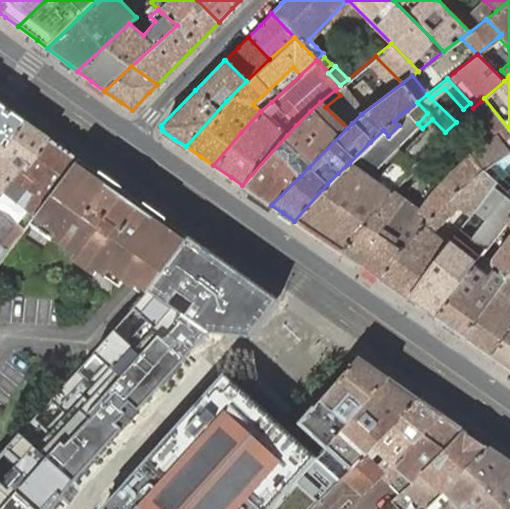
[(256,194),(271,205),(300,176),(309,167),(347,128),(325,107),(340,95),(335,90),(320,102),(310,111),(296,125),(287,135),(242,185),(256,194)]
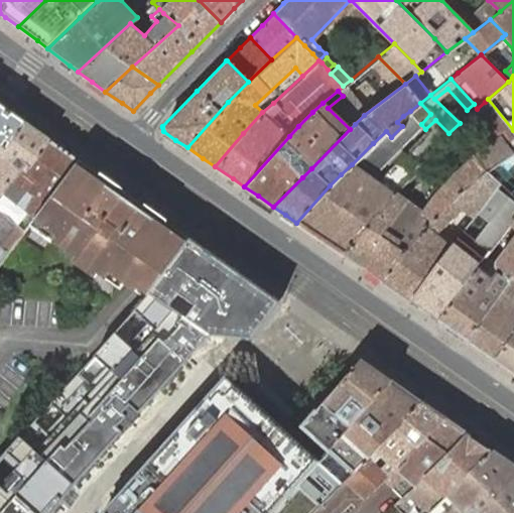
[(368,271),(380,279),(414,239),(424,227),(429,220),(458,194),(486,170),(511,153),(513,151),(513,130),(488,99),(485,102),(477,109),(474,111),(496,137),(474,153),(458,168),(432,196),(420,212),(405,201),(436,159),(434,157),(445,147),(440,142),(429,153),(418,163),(394,194),(378,214),(376,212),(342,254),(368,271)]
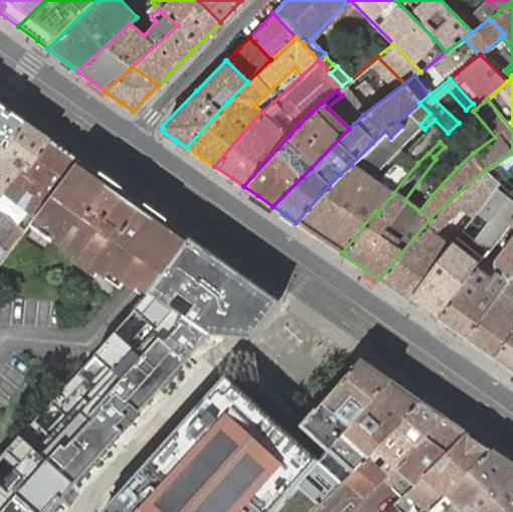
[(419,103),(409,111),(420,124),(430,114),(419,103)]
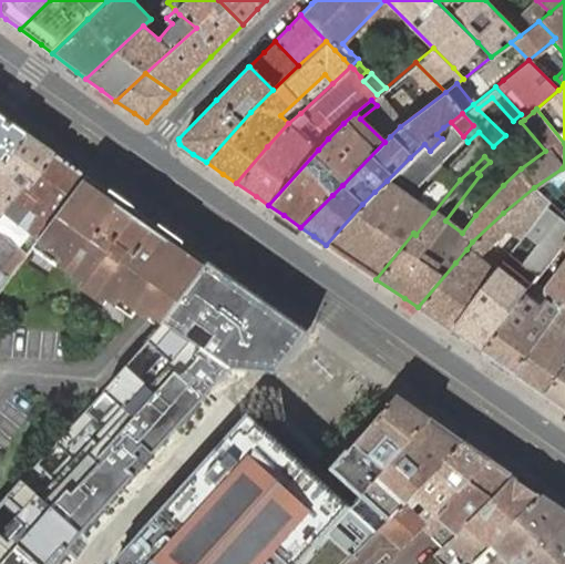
[(0,160),(4,163),(26,133),(0,114),(0,160)]
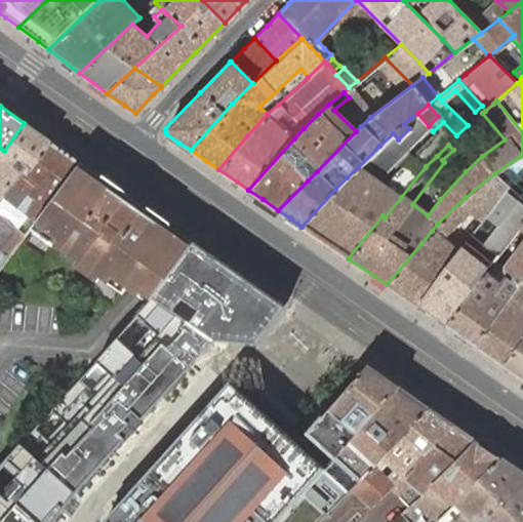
[(331,246),(348,258),(383,215),(385,217),(401,197),(426,166),(437,156),(448,145),(456,135),(443,122),(433,131),(383,184),(376,181),(423,132),(410,118),(404,124),(409,128),(398,139),(393,133),(379,146),(358,167),(347,177),(335,189),(302,227),(331,246)]
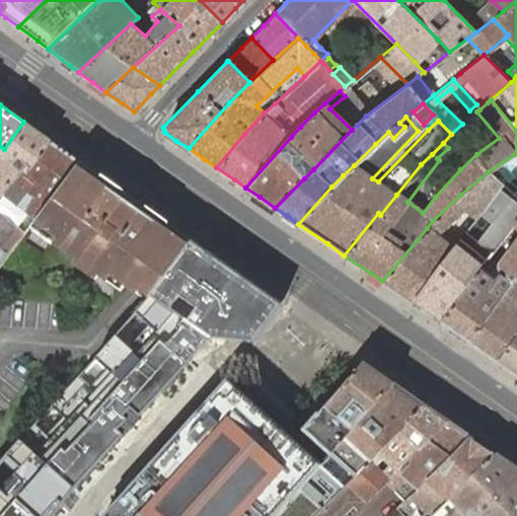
[(28,167),(49,140),(31,128),(23,122),(4,149),(0,146),(0,194),(25,164),(28,167)]
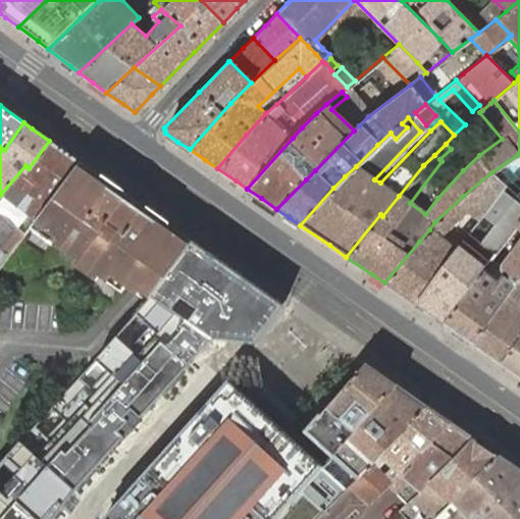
[(0,263),(31,224),(78,160),(54,144),(49,141),(29,168),(26,165),(0,195),(0,263)]
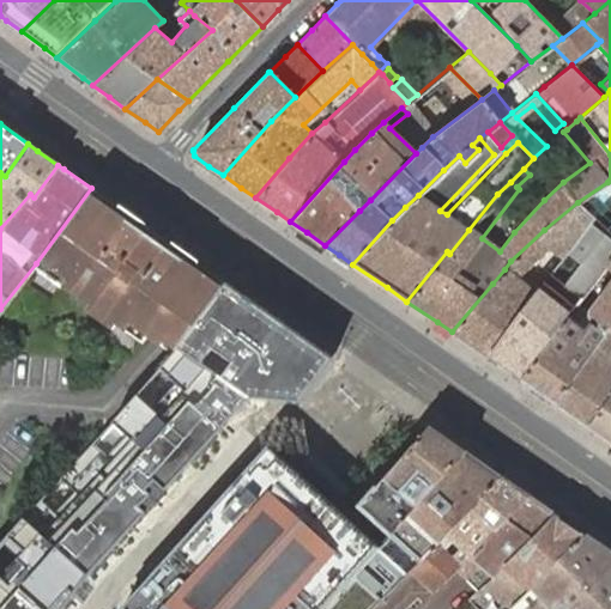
[(610,180),(608,182),(578,202),(593,217),(563,255),(536,292),(488,355),(503,367),(521,379),(566,316),(574,305),(605,263),(610,255),(610,180)]
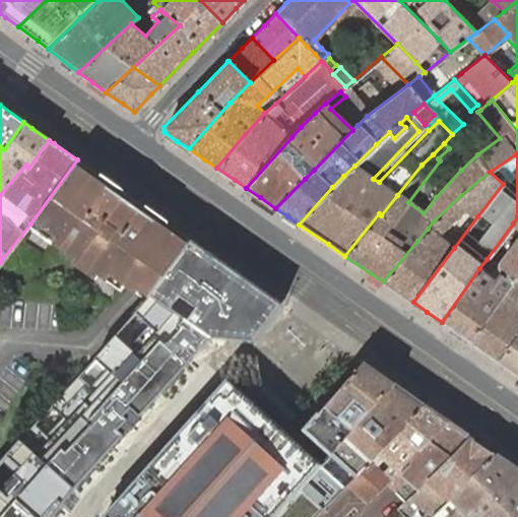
[(77,159),(30,223),(75,256),(72,260),(94,276),(99,272),(121,287),(124,281),(136,289),(136,288),(145,295),(147,297),(190,240),(142,206),(142,207),(127,196),(121,192),(122,192),(111,184),(77,159)]
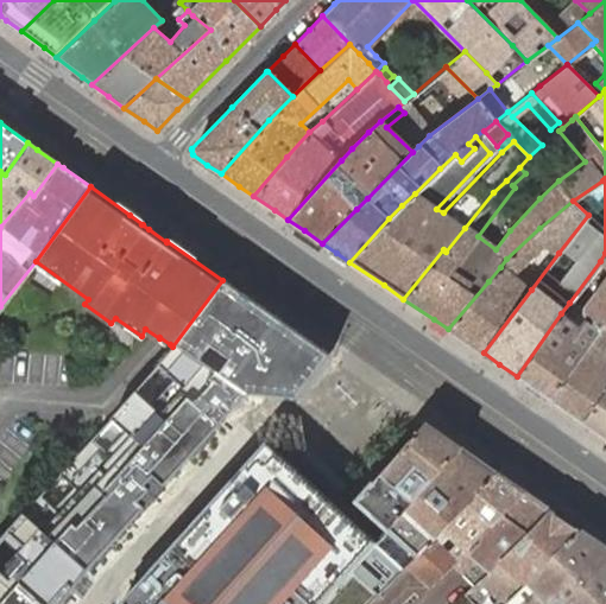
[(466,342),(484,353),(531,290),(512,275),(544,242),(559,253),(588,215),(573,201),(540,228),(506,259),(500,267),(488,281),(448,329),(466,342)]
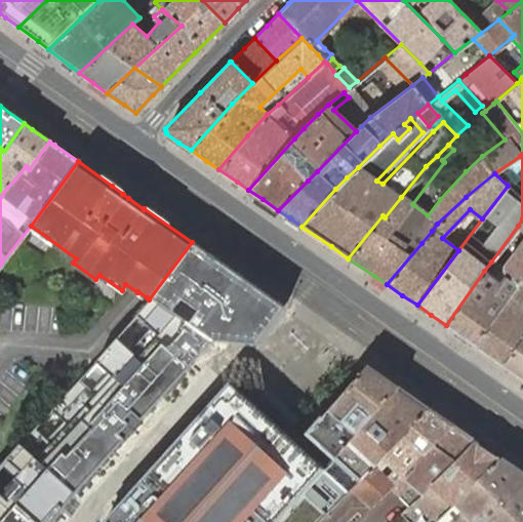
[(512,291),(522,275),(522,218),(518,226),(522,230),(522,247),(505,272),(500,269),(491,262),(484,271),(446,325),(459,334),(475,345),(512,291)]
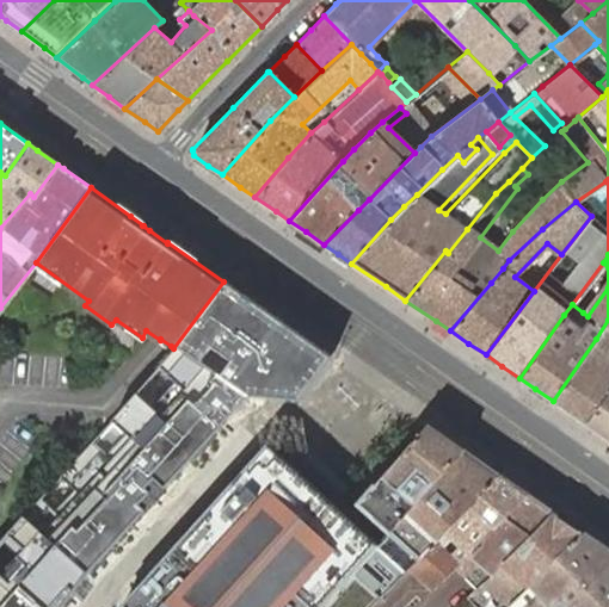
[(608,277),(608,267),(603,262),(572,304),(583,313),(608,277)]
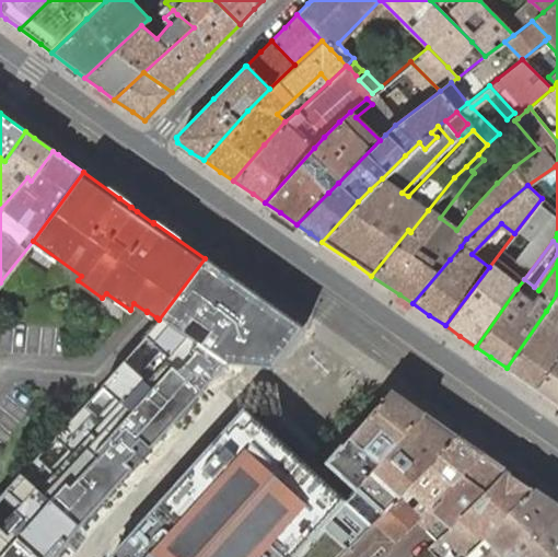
[(557,254),(534,287),(538,290),(557,264),(557,254)]
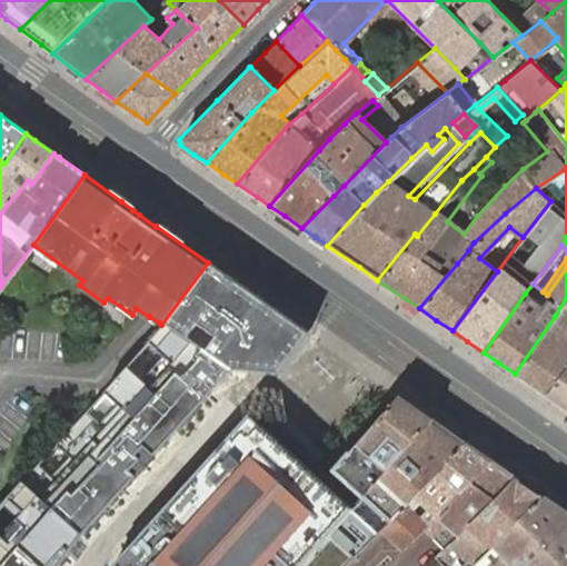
[(161,325),(19,477),(81,530),(231,386),(242,374),(266,366),(289,364),(311,335),(298,325),(289,318),(208,262),(161,325)]
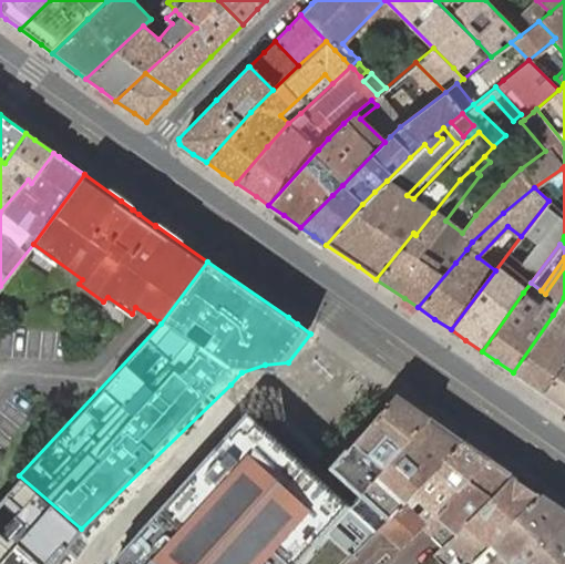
[(564,297),(553,315),(513,372),(532,386),(544,393),(564,362),(564,297)]
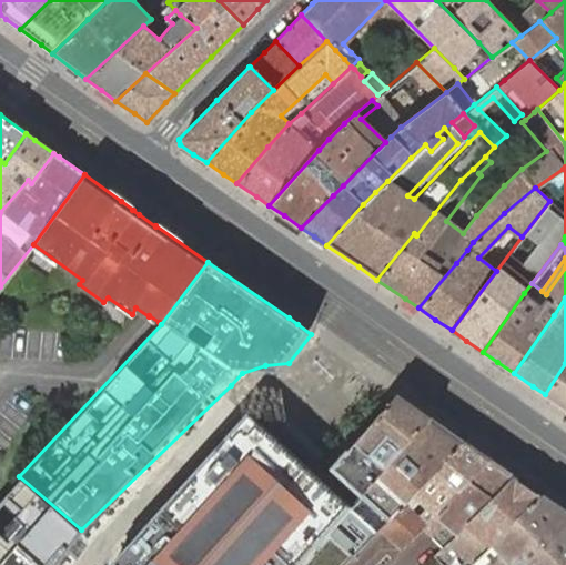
[(565,363),(545,394),(563,406),(565,409),(565,363)]
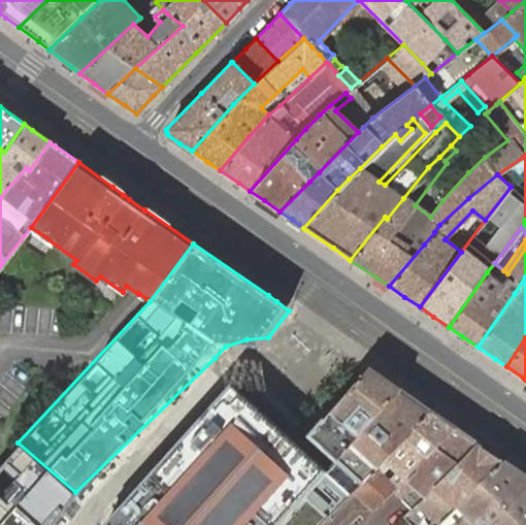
[(398,387),(368,366),(298,448),(324,470),(398,387)]
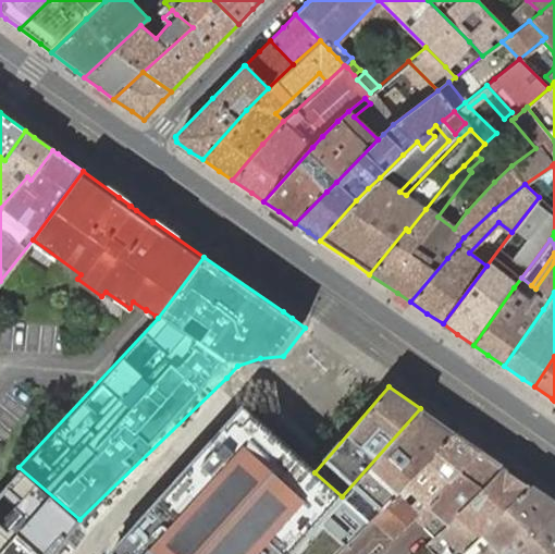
[(242,406),(113,549),(119,553),(290,553),(342,496),(315,472),(242,406)]
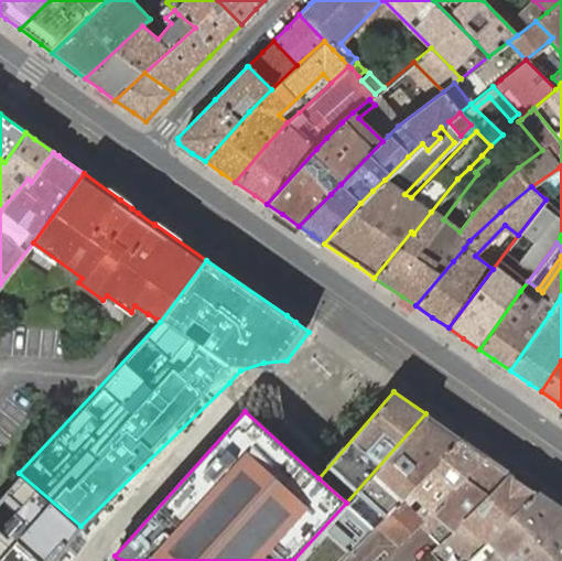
[(425,413),(346,503),(371,526),(384,514),(460,438),(441,424),(425,413)]
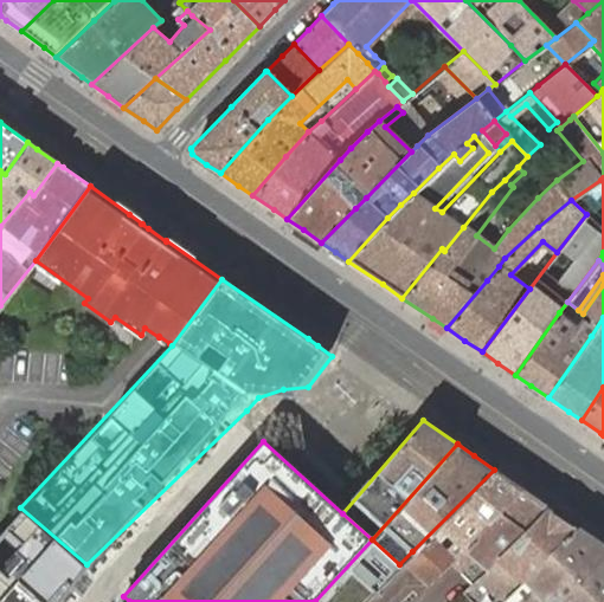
[(503,477),(494,470),(412,551),(399,564),(362,601),(406,601),(448,562),(463,545),(468,547),(521,489),(503,477)]
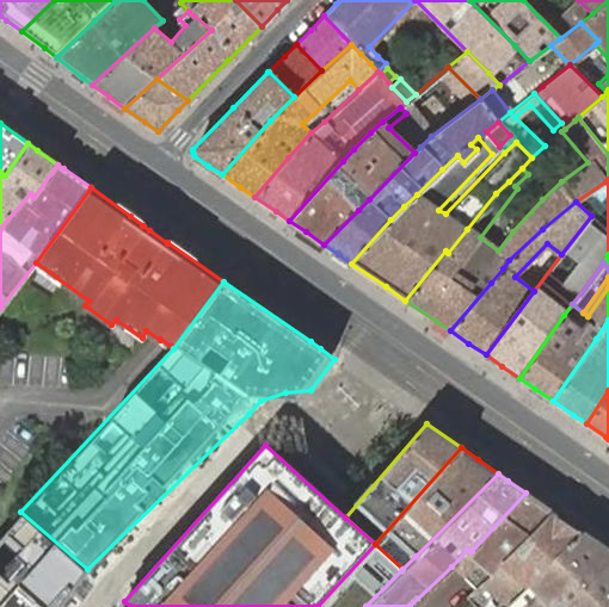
[(531,497),(526,493),(472,551),(467,550),(466,552),(480,567),(466,581),(474,589),(553,512),(531,497)]
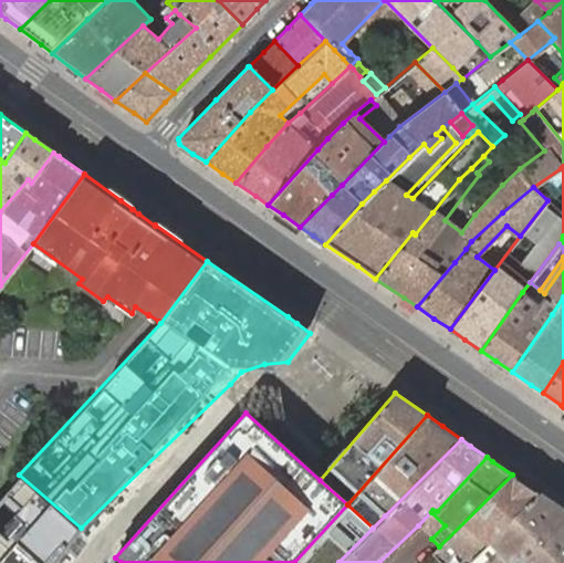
[(56,562),(81,528),(19,475),(0,496),(0,562),(56,562)]
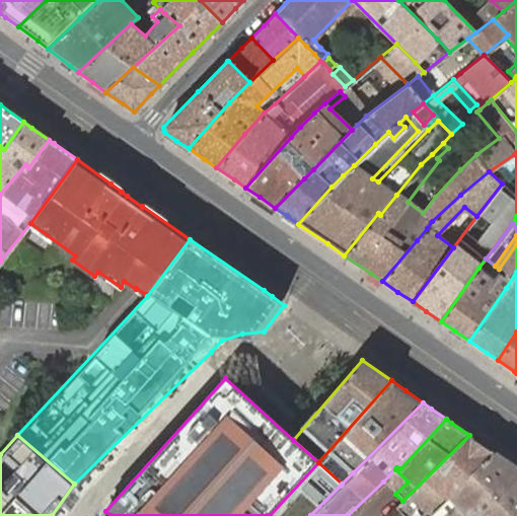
[(472,473),(495,453),(475,439),(469,435),(402,501),(394,508),(402,515),(425,515),(428,514),(430,511),(447,496),(472,473)]
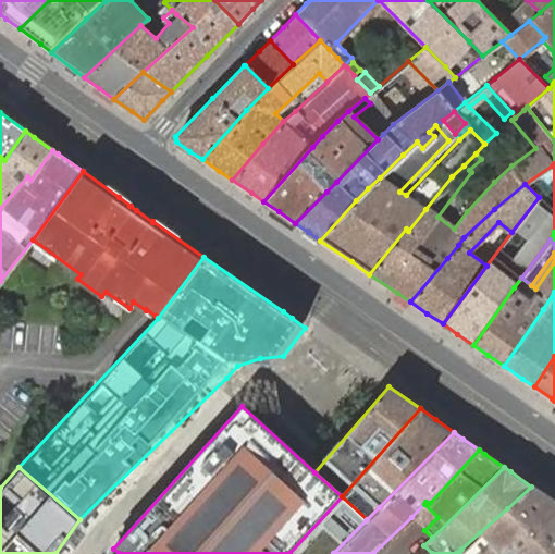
[(554,553),(554,502),(541,493),(531,487),(507,508),(480,532),(501,553),(554,553)]
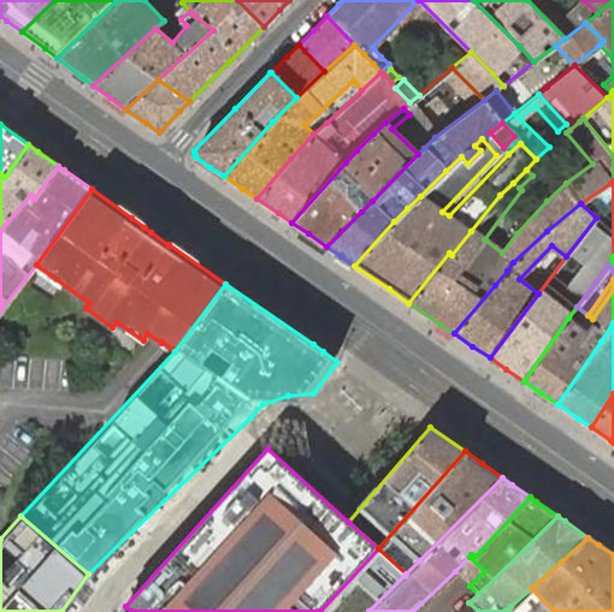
[(470,557),(455,571),(470,586),(484,571),(470,557)]
